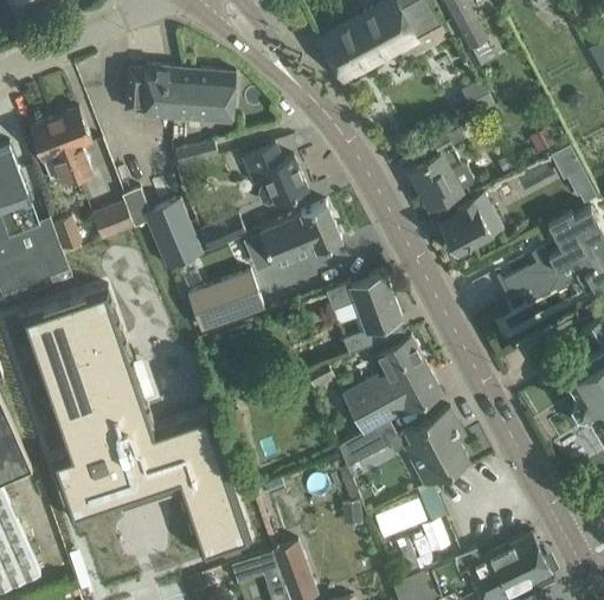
[(413,30),(407,20),(396,0),(394,0),(321,42),(345,84),(402,52),(406,62),(448,39),(436,18),(413,30)]
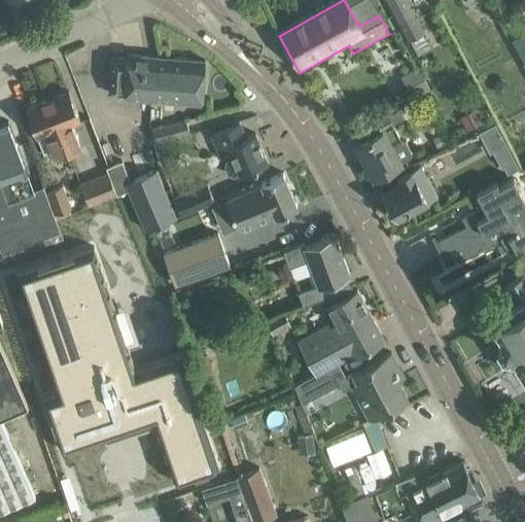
[(406,0),(387,0),(386,1),(411,45),(412,44),(424,38),(425,37),(415,16),(406,0)]
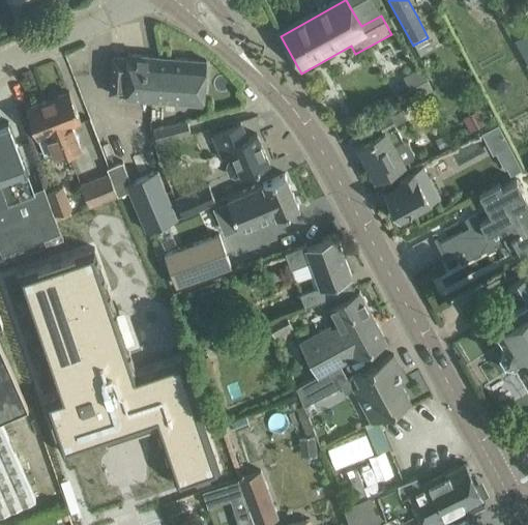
[(484,0),(469,0),(473,10),(487,5),(484,0)]
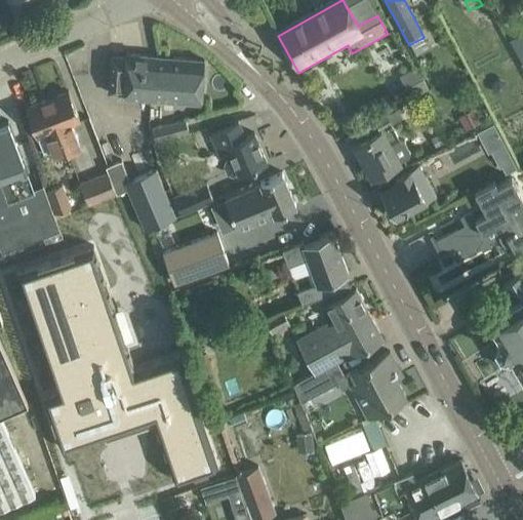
[(522,37),(513,43),(522,63),(522,37)]
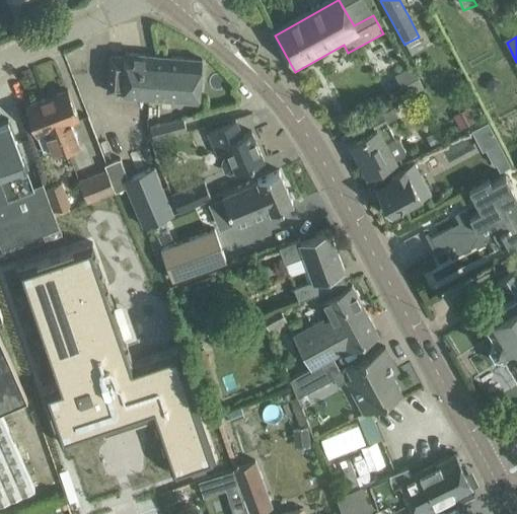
[(149,103),(153,60),(127,58),(126,62),(112,61),(108,95),(123,96),(123,101),(149,103)]
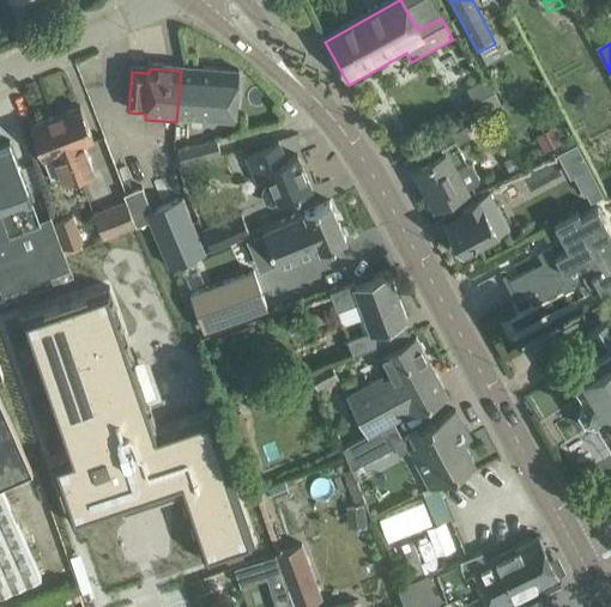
[(240,76),(181,71),(176,122),(236,126),(240,76)]
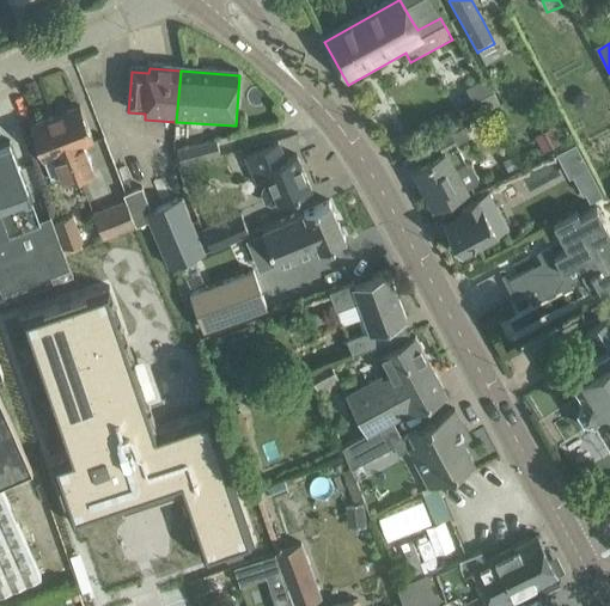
[(494,114),(504,108),(488,81),(468,93),(482,118),(494,112),(494,114)]
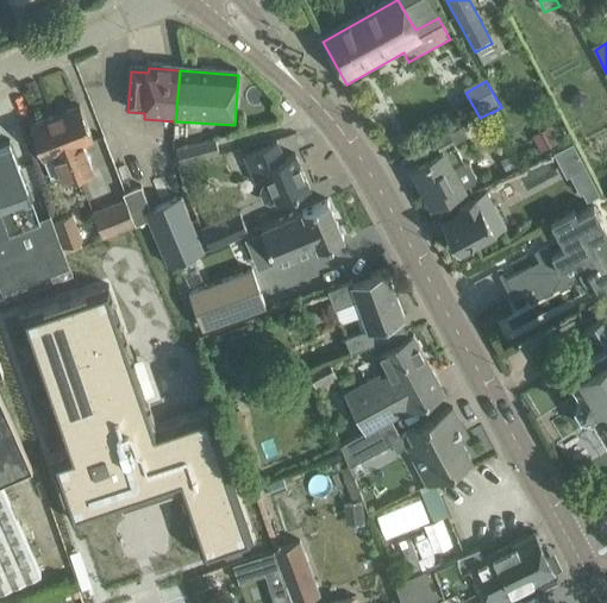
[(55,121),(79,182),(95,176),(85,149),(94,145),(89,133),(81,111),(55,121)]
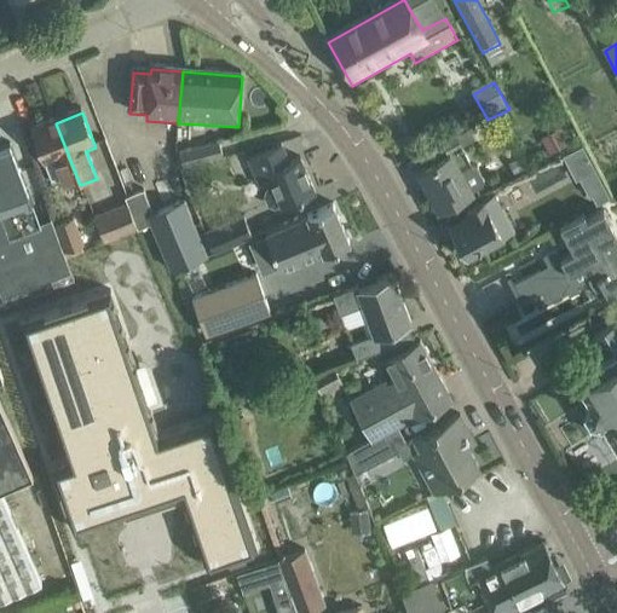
[(80,185),(56,123),(32,132),(45,167),(46,166),(55,185),(62,181),(65,191),(80,185)]
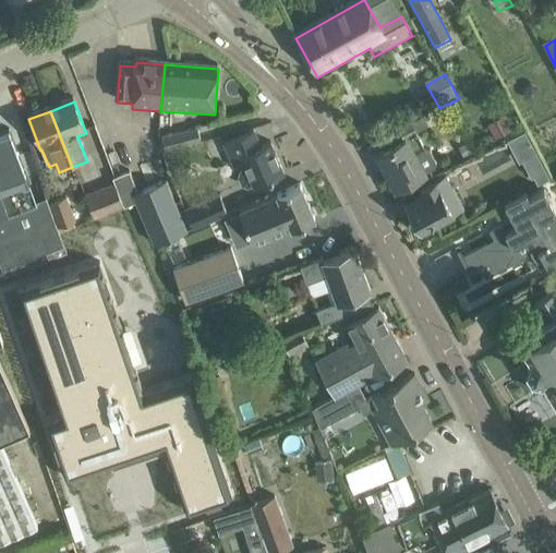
[(508,120),(491,129),(497,143),(516,134),(508,120)]
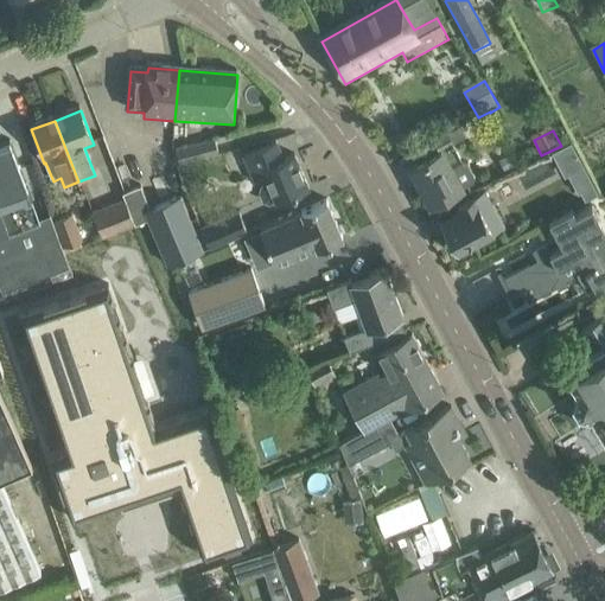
[(463,166),(454,149),(447,136),(413,154),(420,167),(413,171),(433,209),(473,187),(476,181),(469,167),(463,166)]
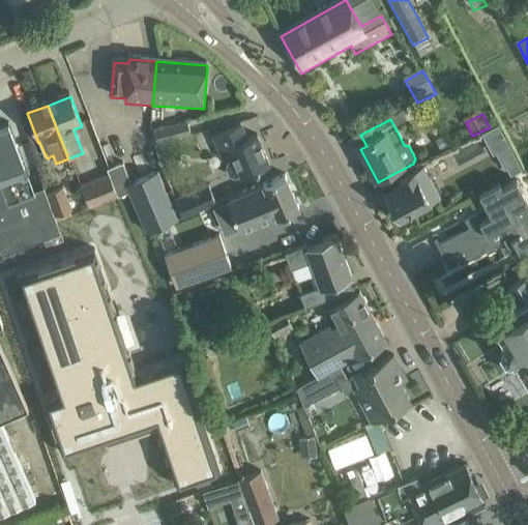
[(9,126),(0,129),(0,246),(3,257),(61,235),(58,226),(72,220),(70,215),(56,221),(45,190),(34,194),(9,126)]
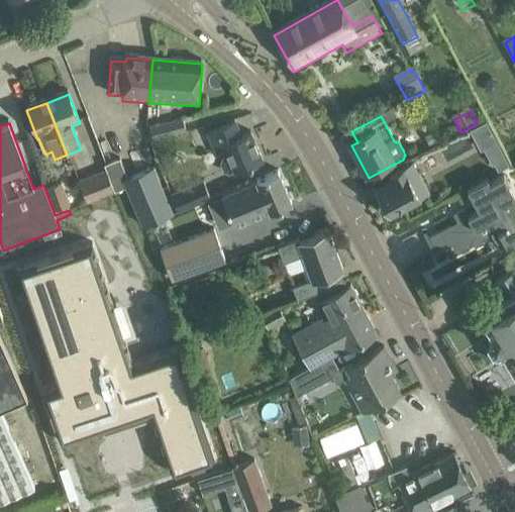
[(150,131),(153,143),(187,134),(184,123),(150,131)]
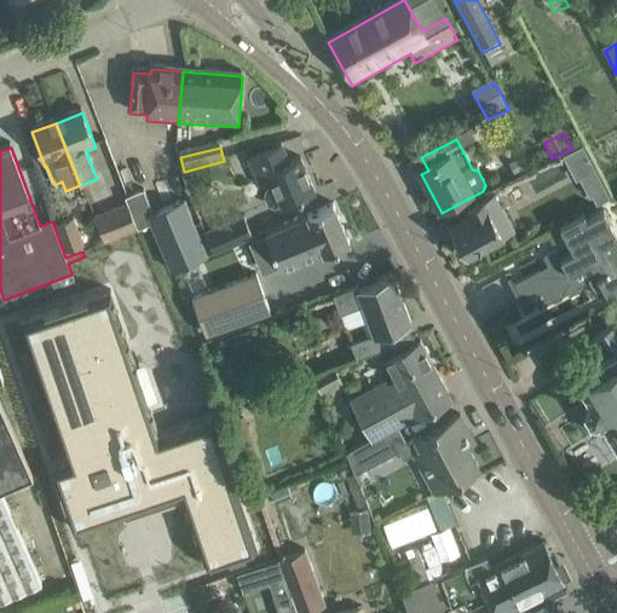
[(283,149),(249,163),(261,191),(272,186),(274,192),(270,194),(266,201),(270,210),(277,213),(283,210),(283,212),(317,197),(301,162),(290,167),(283,149)]
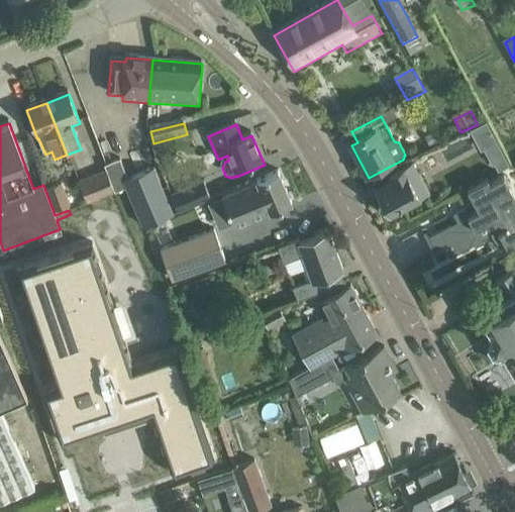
[(111,129),(101,131),(105,154),(115,152),(111,129)]
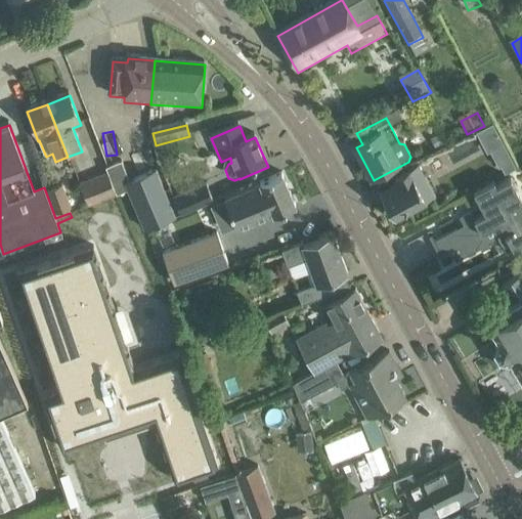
[(440,137),(431,141),(436,150),(441,148),(443,150),(446,149),(440,137)]
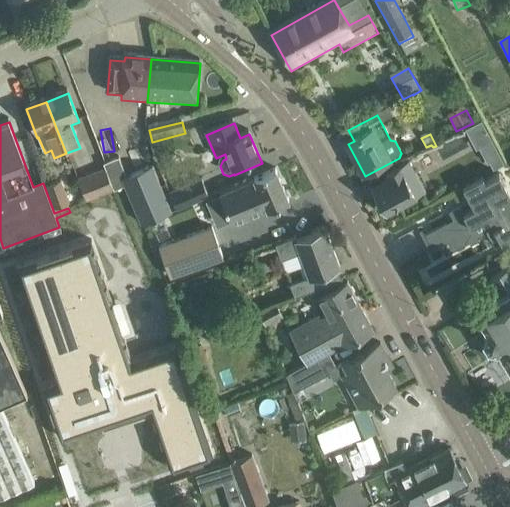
[(493,144),(480,151),(488,167),(491,166),(502,160),(493,144)]
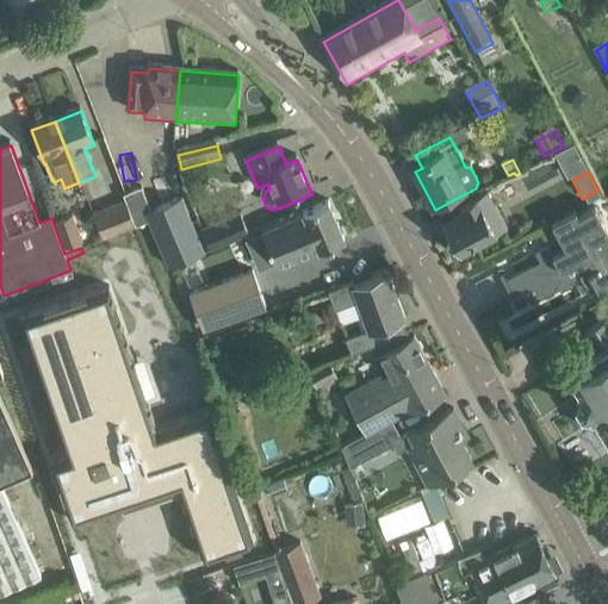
[(147,218),(152,216),(142,192),(125,200),(126,205),(137,230),(149,225),(147,218)]
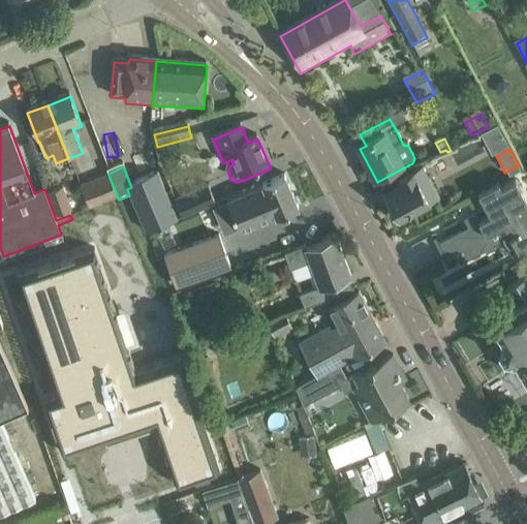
[(402,182),(404,187),(405,189),(386,198),(400,224),(441,203),(424,171),(402,182)]
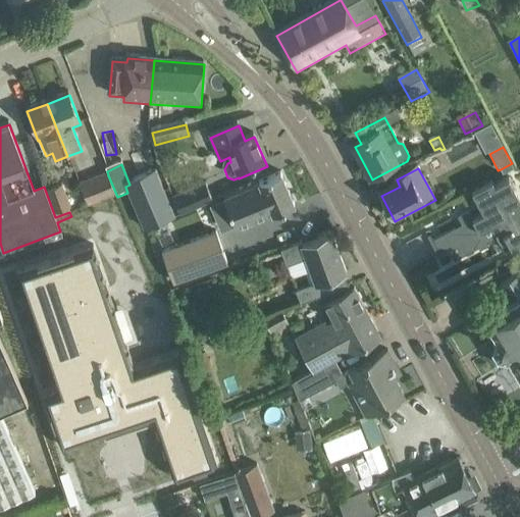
[(260,183),(224,197),(236,225),(240,223),(241,226),(251,222),(250,220),(272,210),(273,212),(294,203),(279,172),(259,181),(260,183)]
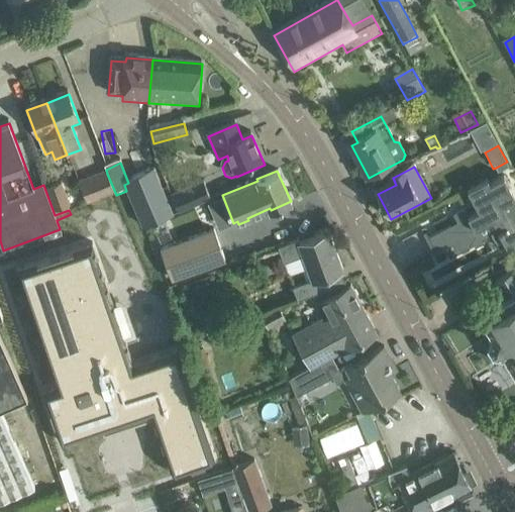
[(156,172),(128,183),(124,185),(126,191),(142,230),(174,217),(156,172)]
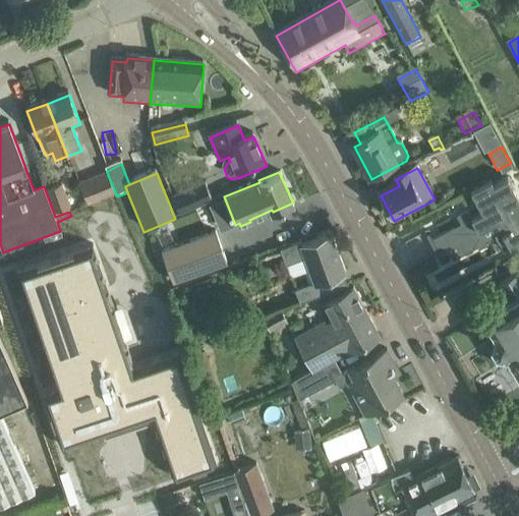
[(117,196),(108,175),(80,187),(90,209),(117,196)]
